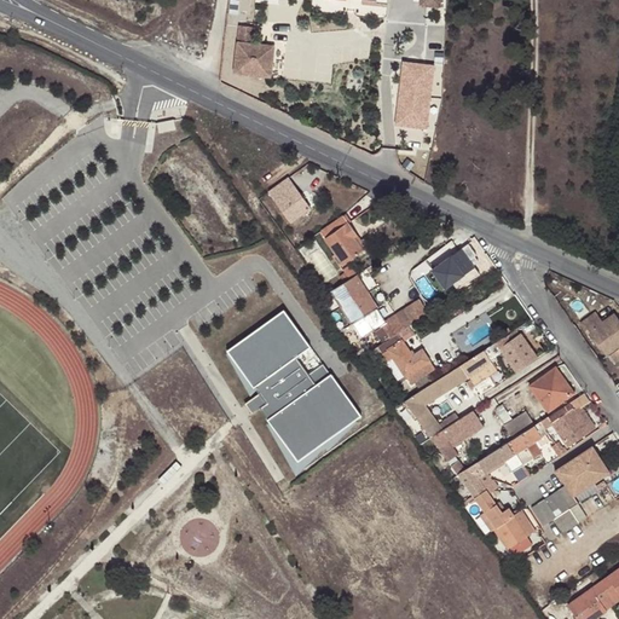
[(239,25),(235,74),(271,77),(275,47),(253,45),(254,28),(239,25)]
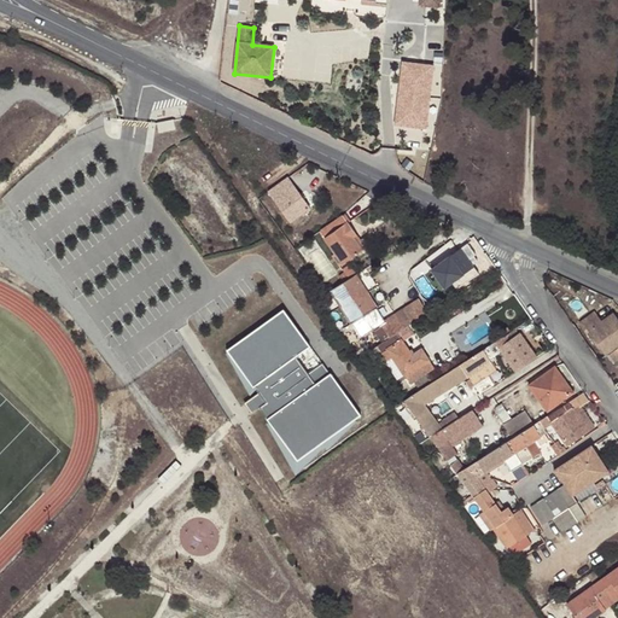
[(403,60),(401,126),(436,127),(438,62),(403,60)]
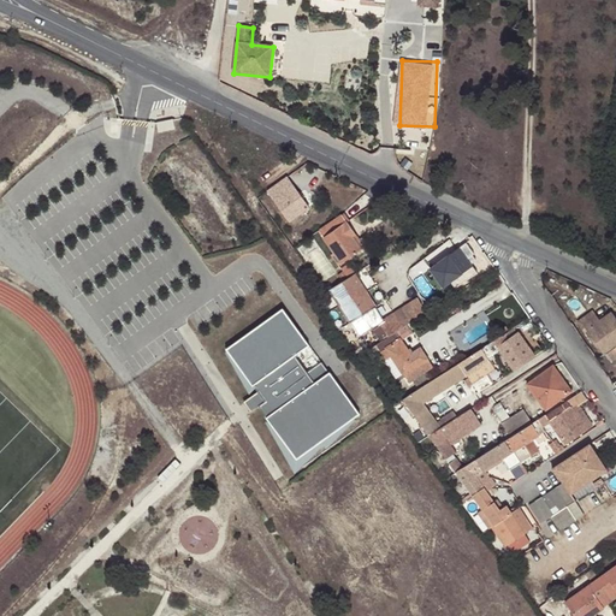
[(307,208),(285,178),(266,191),(288,221),(307,208)]
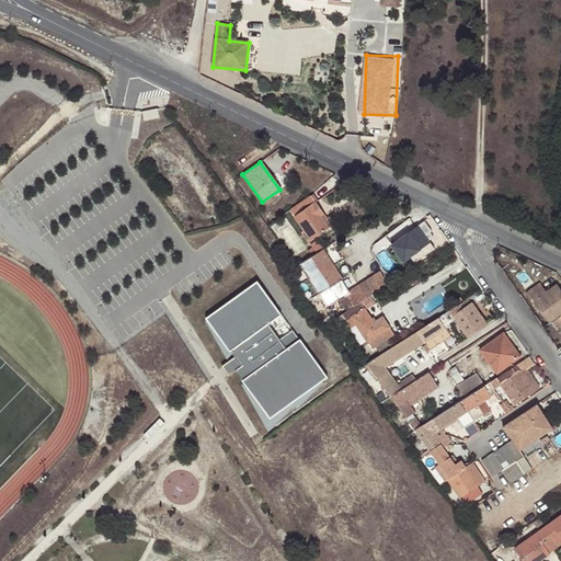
[(309,196),(289,210),(310,240),(327,228),(319,216),(322,214),(309,196)]
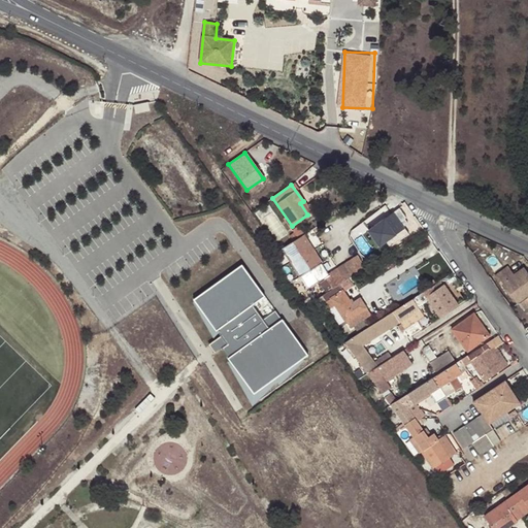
[(398,222),(403,219),(404,218),(398,209),(367,231),(369,235),(376,230),(389,248),(407,235),(402,226),(398,222)]
